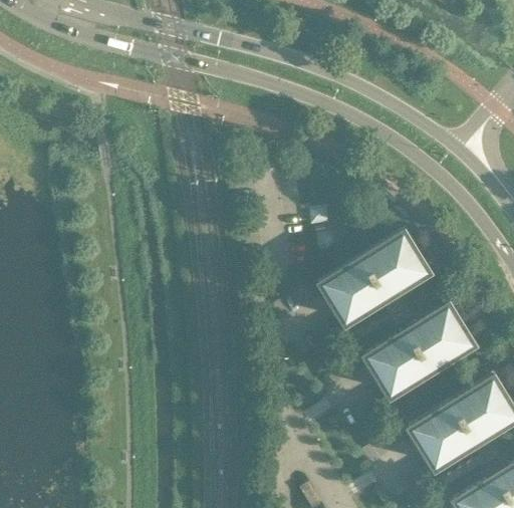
[(323,213),(312,215),(313,226),(324,224),(323,213)]
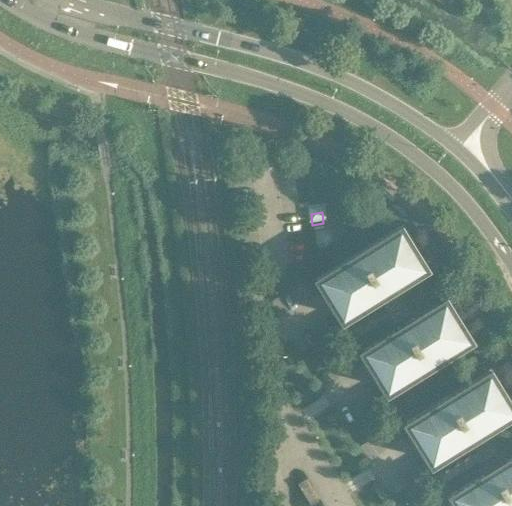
[(322,285),(345,324),(427,273),(403,235),(322,285)]
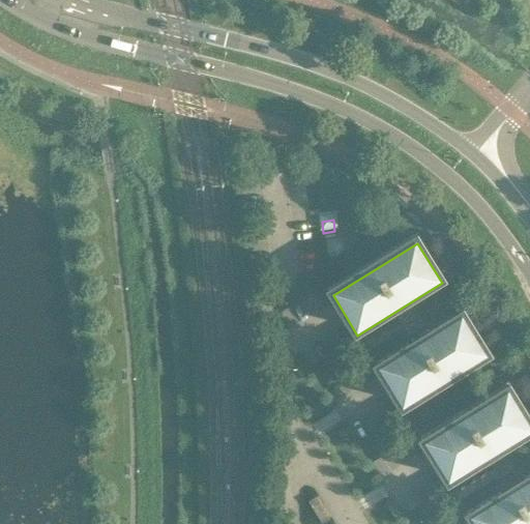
[(488,357),(463,318),(379,370),(404,410),(488,357)]
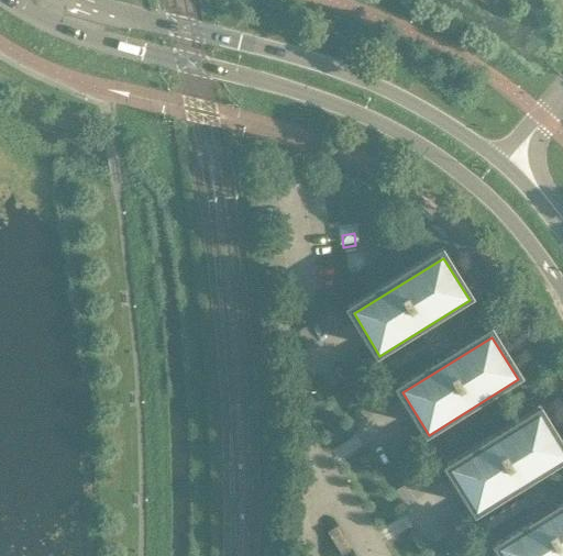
[(452,471),(478,514),(562,460),(562,452),(541,417),(452,471)]
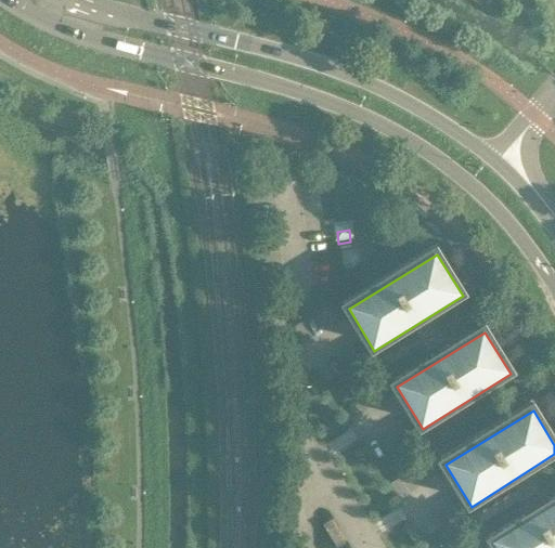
[(554,547),(554,505),(493,543),(497,547),(554,547)]
